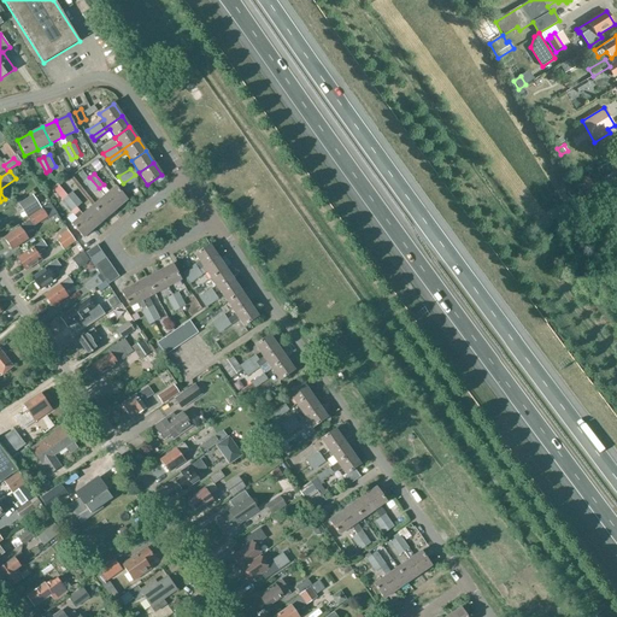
[(135,175),(123,183),(125,187),(137,178),(135,175)]
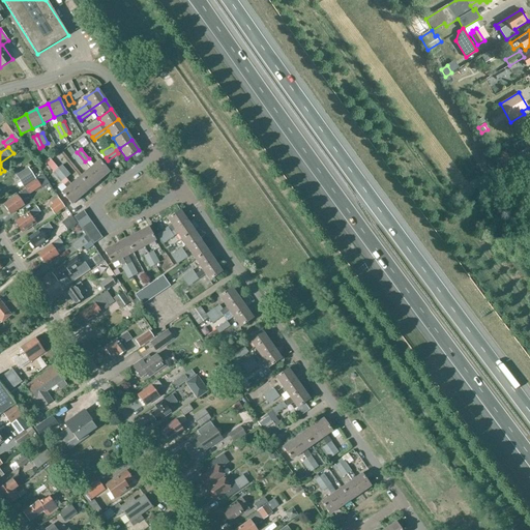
[(505,151),(496,156),(505,172),(514,167),(505,151)]
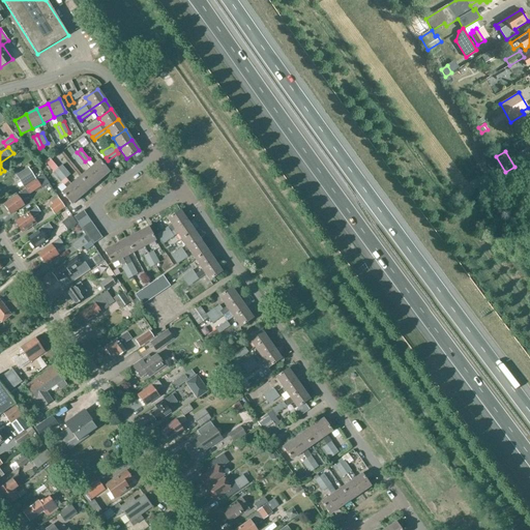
[(77,152),(72,156),(81,166),(85,162),(77,152)]
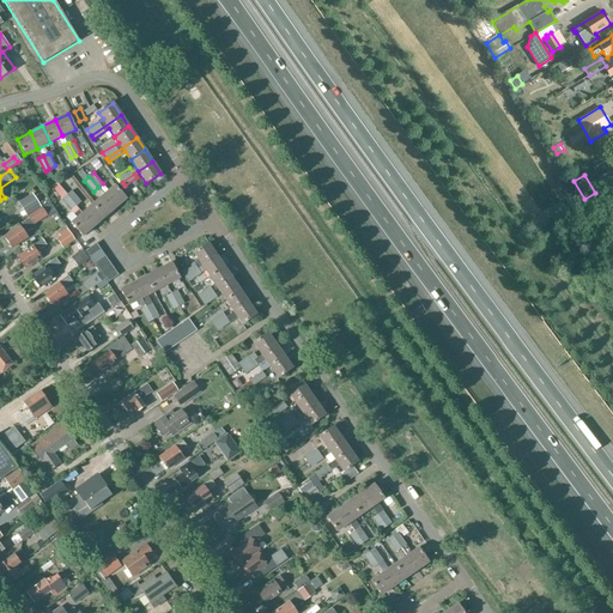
[(115,184),(104,194),(116,208),(127,200),(115,184)]
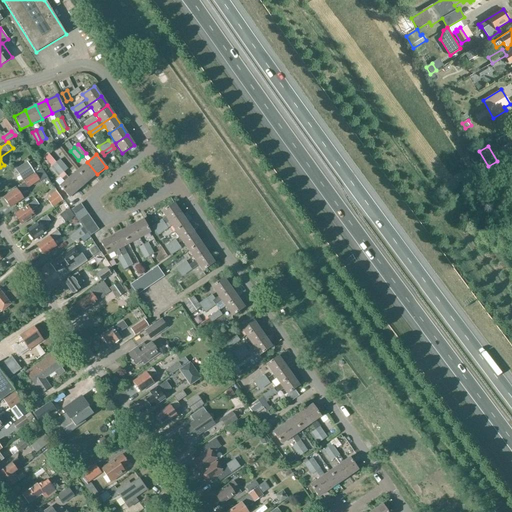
[(68,169),(60,159),(55,163),(63,173),(68,169)]
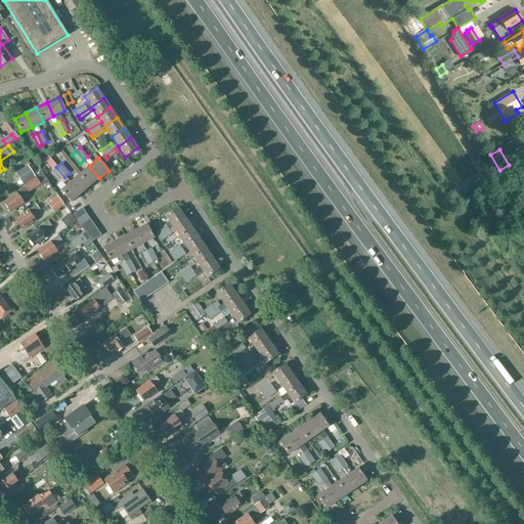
[(28,166),(16,174),(23,184),(35,177),(33,174),(30,169),(28,166)]
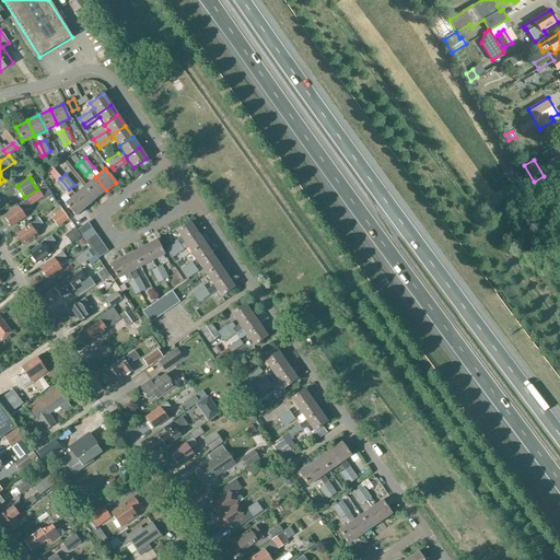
[(106,190),(95,177),(84,186),(96,199),(106,190)]
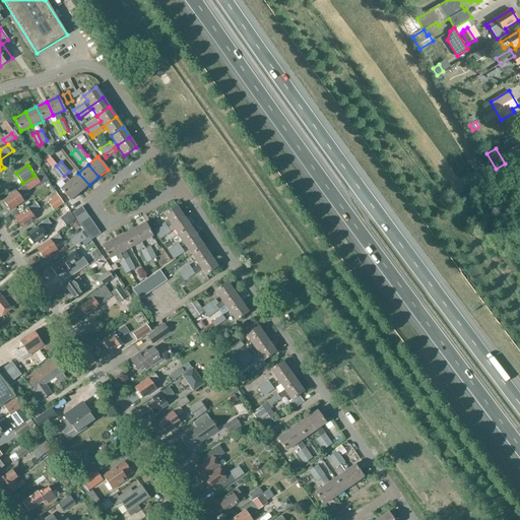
[(56,166),(52,169),(60,179),(64,176),(56,166)]
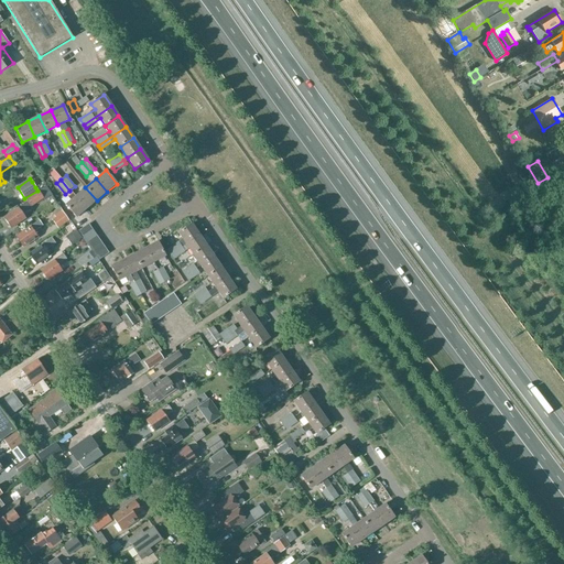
[(87,209),(97,201),(85,187),(75,196),(87,209)]
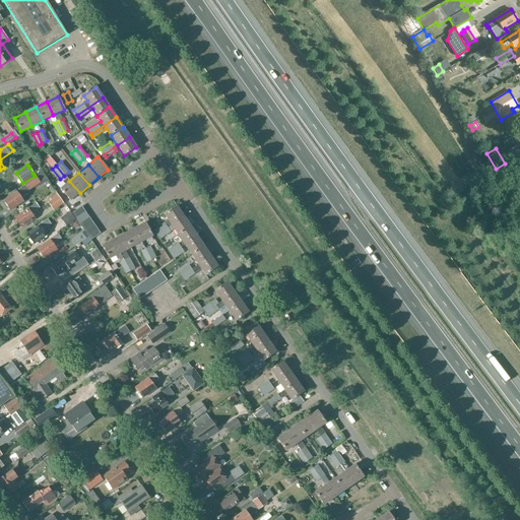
[(25,186),(3,201),(10,211),(23,201),(21,198),(29,192),(28,191),(40,183),(35,177),(23,184),(25,186)]
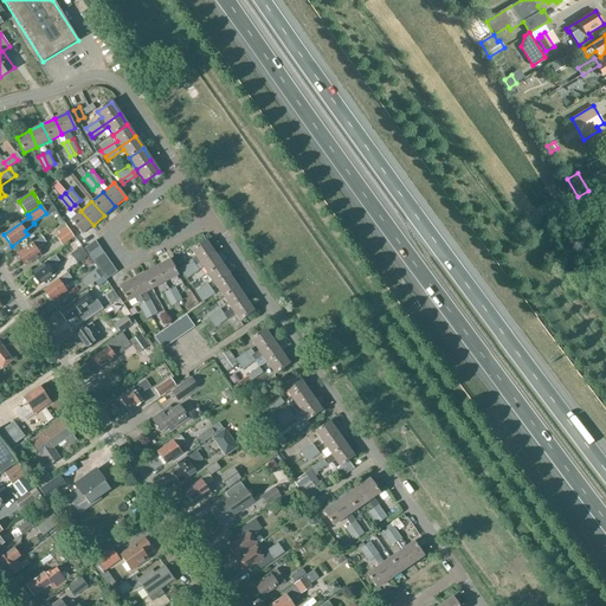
[(83,234),(94,225),(81,211),(78,207),(72,212),(76,216),(70,220),(83,234)]
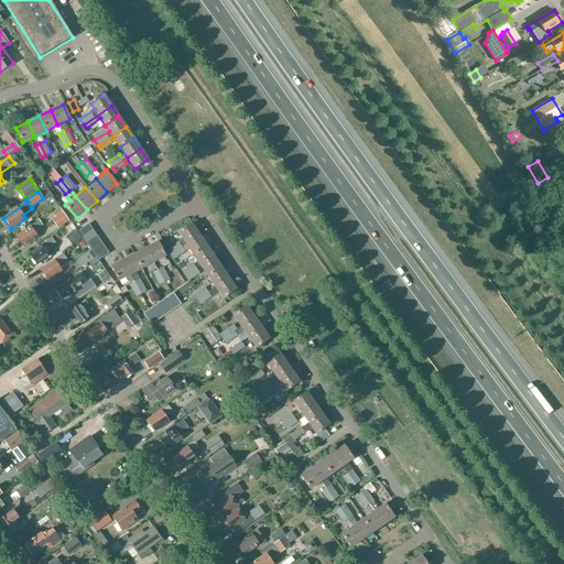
[(62,210),(54,216),(55,218),(52,220),(57,228),(68,221),(62,210)]
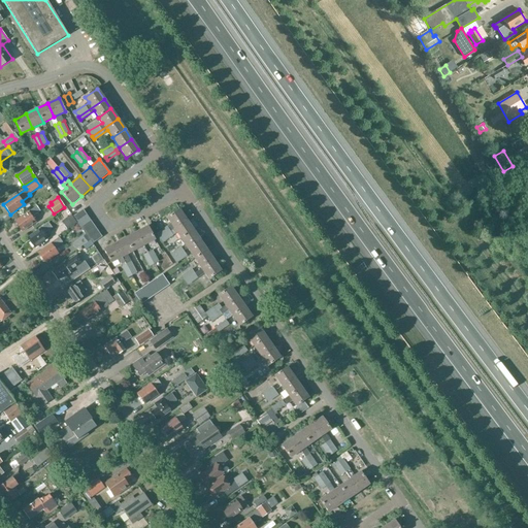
[(14,221),(23,232),(35,223),(32,218),(39,211),(36,206),(14,221)]
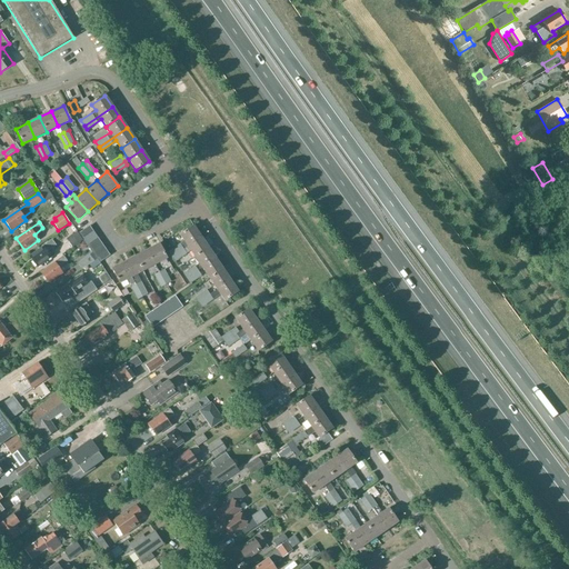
[(89,227),(79,235),(82,240),(93,232),(89,227)]
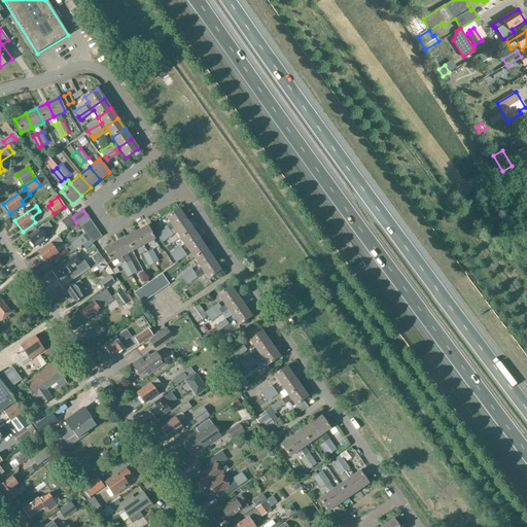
[(159,234),(161,237),(186,220),(179,210),(167,218),(171,224),(159,234)]
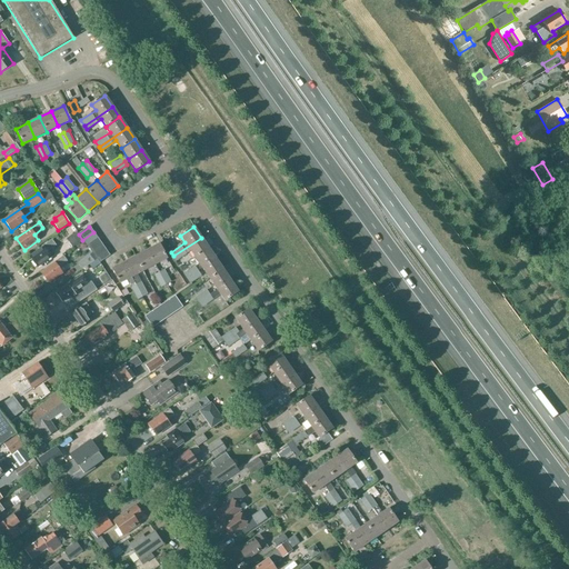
[(72,248),(82,241),(77,232),(67,239),(72,248)]
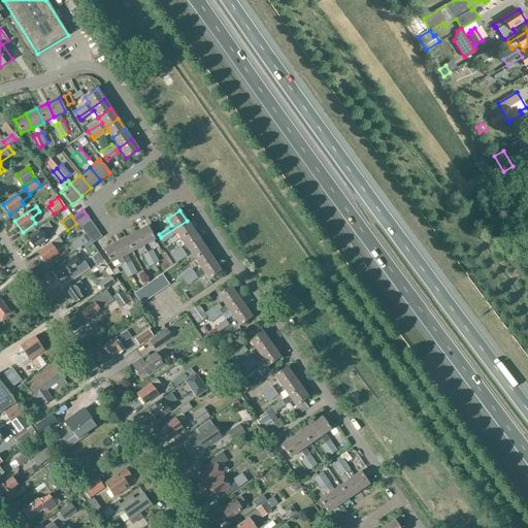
[(87,216),(76,223),(80,228),(91,221),(87,216)]
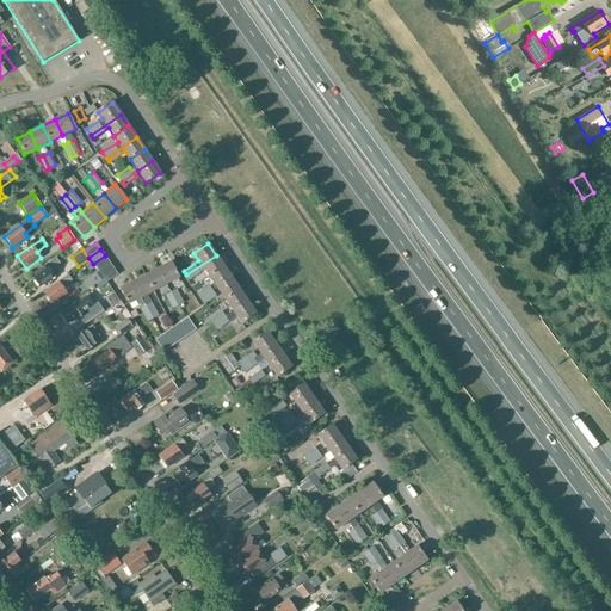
[(105,255),(93,264),(98,270),(109,261),(105,255)]
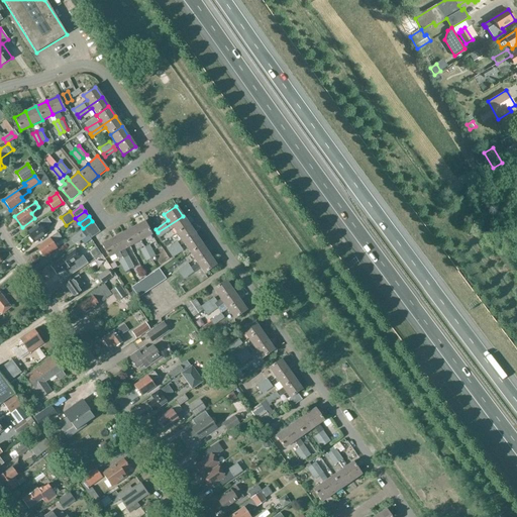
[(190,225),(183,216),(158,232),(161,237),(174,228),(177,234),(190,225)]
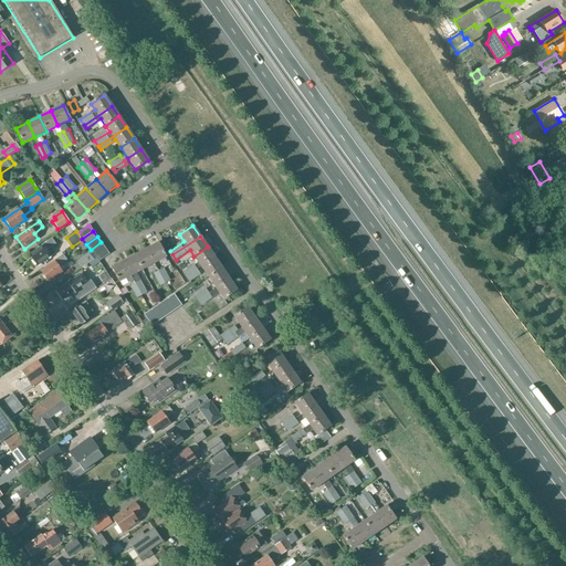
[(55,244),(52,240),(29,255),(37,266),(51,257),(48,251),(55,244)]
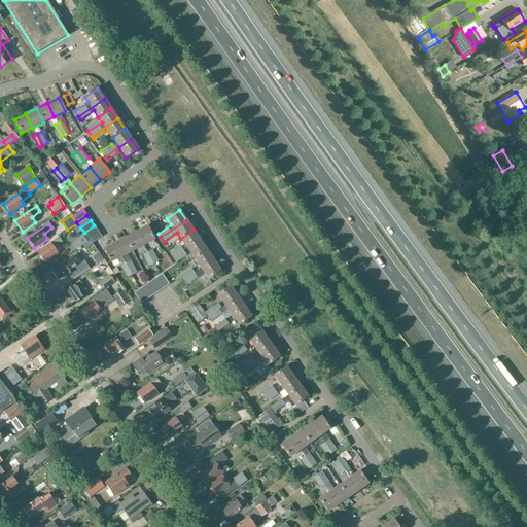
[(94,225),(84,233),(89,238),(98,232),(94,225)]
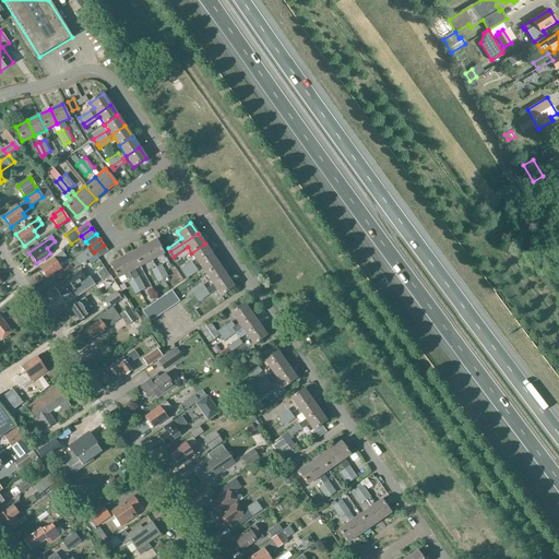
[(164,254),(156,239),(144,246),(153,261),(164,254)]
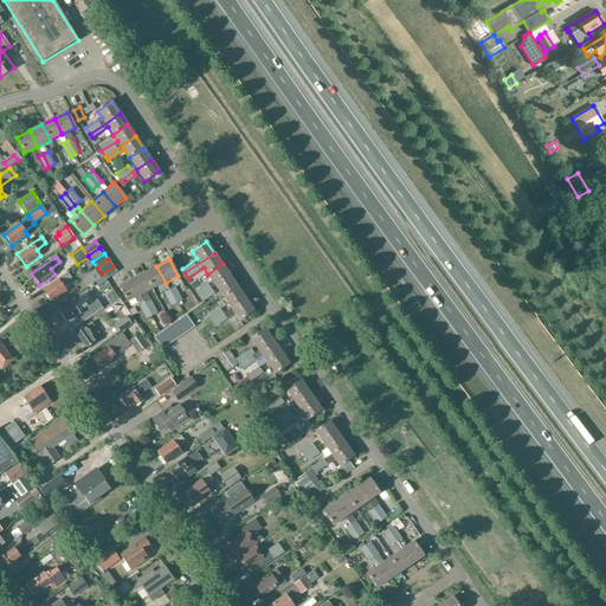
[(230,276),(223,264),(207,275),(216,285),(230,276)]
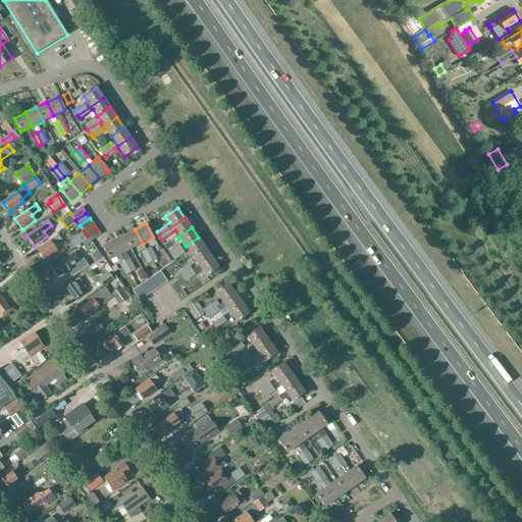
[(97,229),(88,236),(91,242),(101,235),(97,229)]
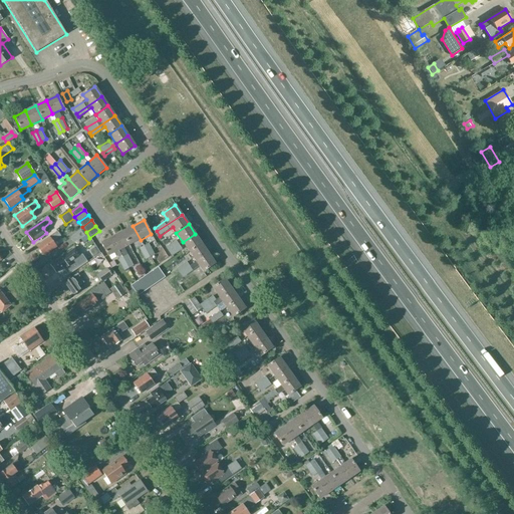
[(133,226),(122,231),(130,245),(141,240),(133,226)]
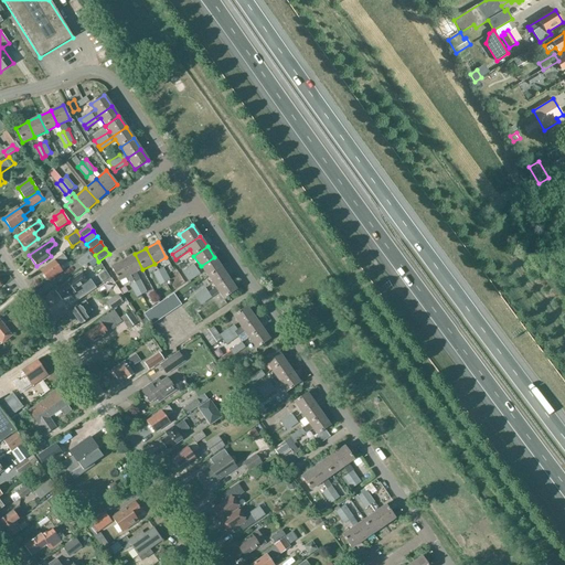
[(94,259),(89,253),(77,262),(82,267),(94,259)]
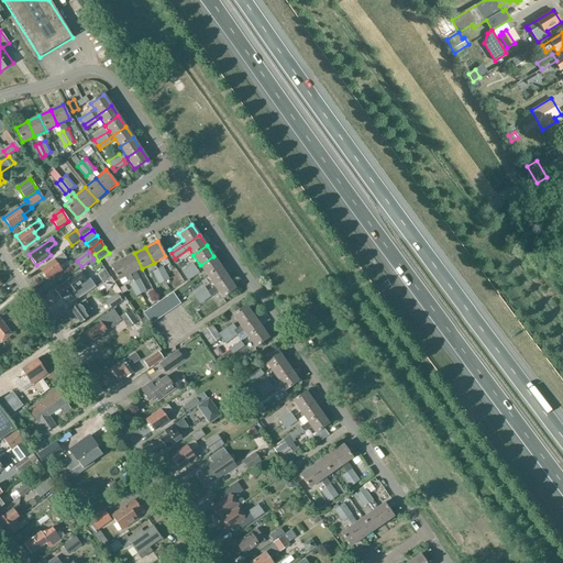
[(133,280),(134,282),(141,294),(146,291),(135,272),(142,268),(134,253),(122,260),(133,280)]
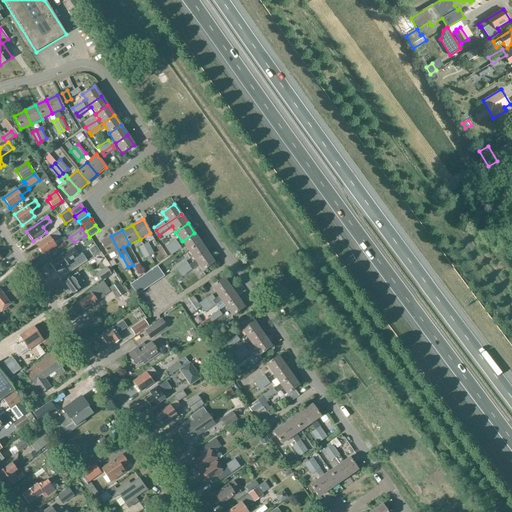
[(37,245),(44,255),(56,246),(53,241),(61,236),(57,231),(37,245)]
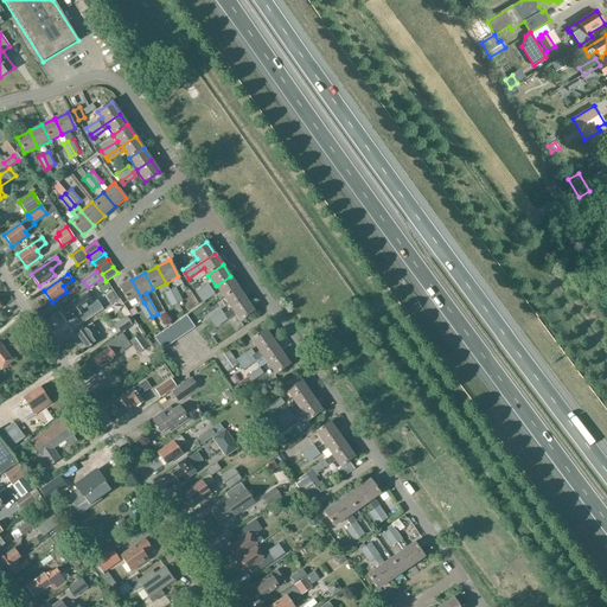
[(238,288),(230,276),(216,286),(224,298),(238,288)]
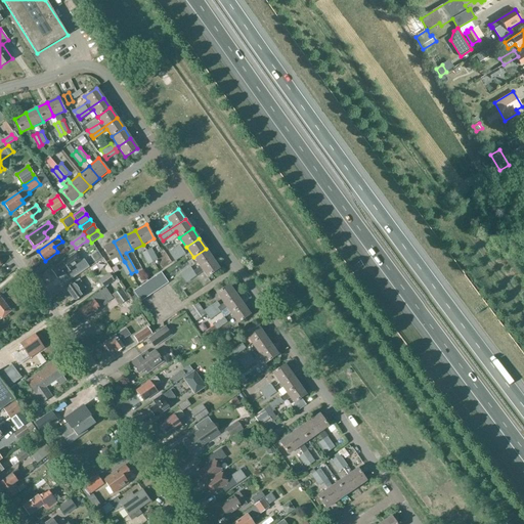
[(124,261),(114,242),(103,248),(111,262),(118,258),(120,263),(124,261)]
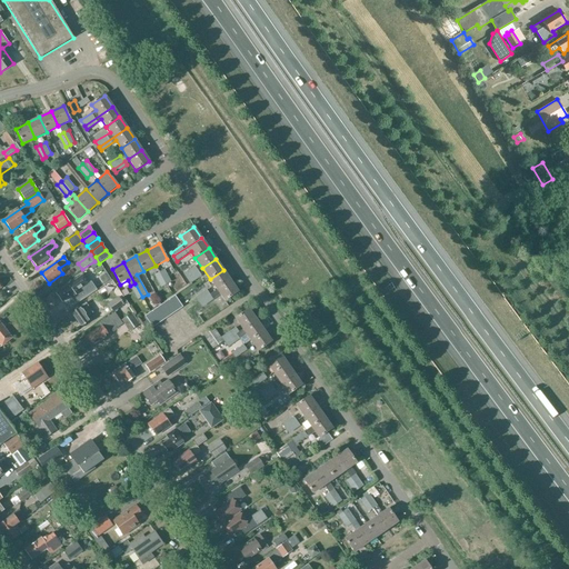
[(195,267),(183,275),(187,279),(188,278),(198,271),(195,267)]
